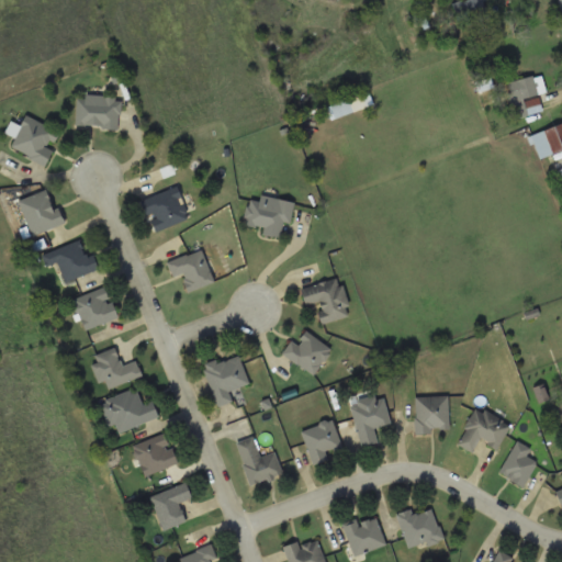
[(463,0),(470,23),(494,17),(489,0),(463,0)]
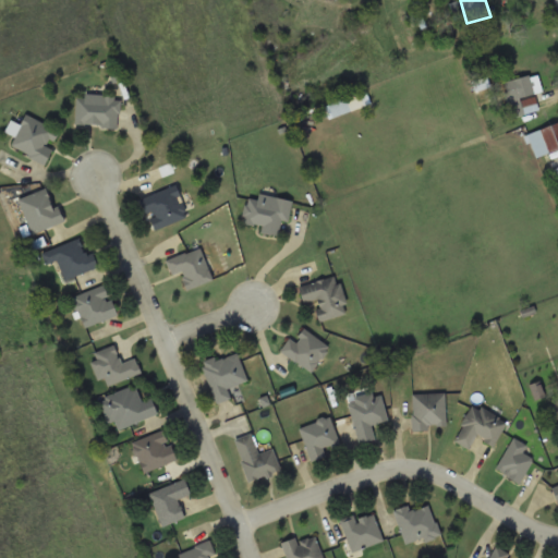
[(535,93),(542,91),(537,73),(502,83),(511,118),(540,110),(535,93)]
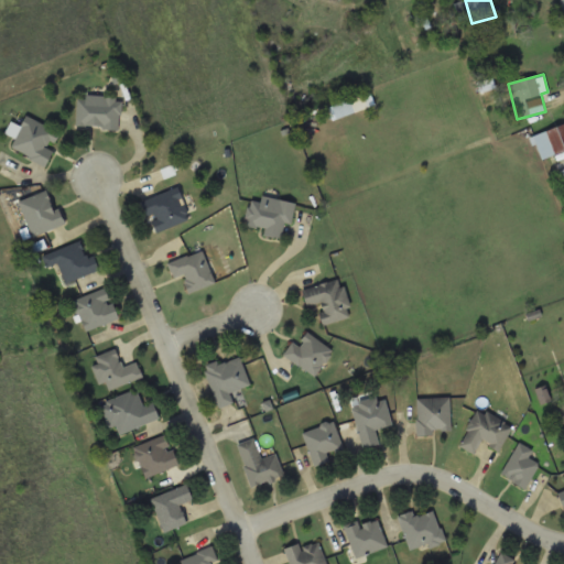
[(76,126),(119,128),(121,97),(78,95),(76,126)]
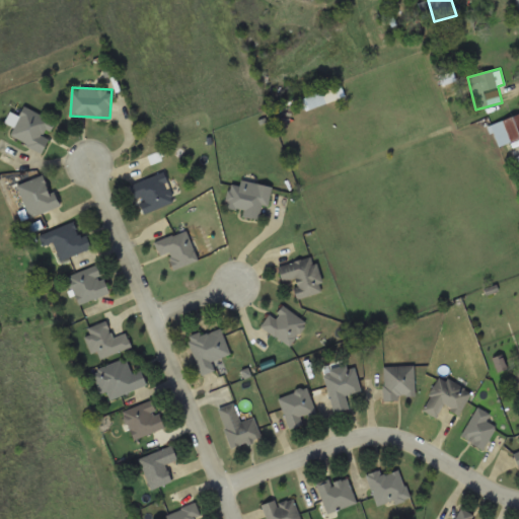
[(48,137),(54,120),(23,107),(11,138),(45,151),(51,138),(48,137)]
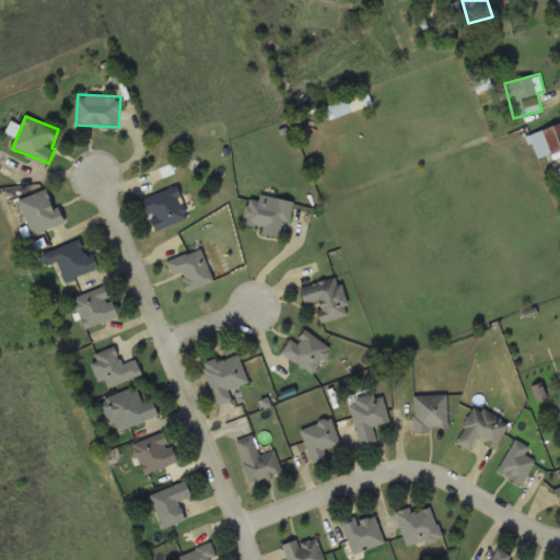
[(559,123),(529,133),(538,158),(559,149),(559,123)]
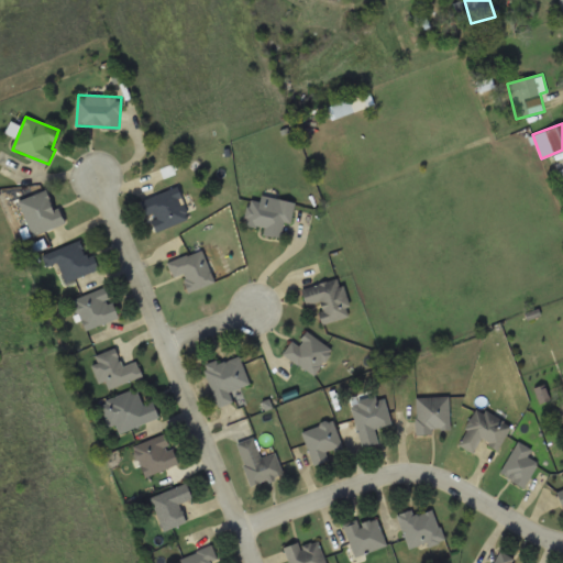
[(190,218),(177,186),(143,200),(155,232),(190,218)]
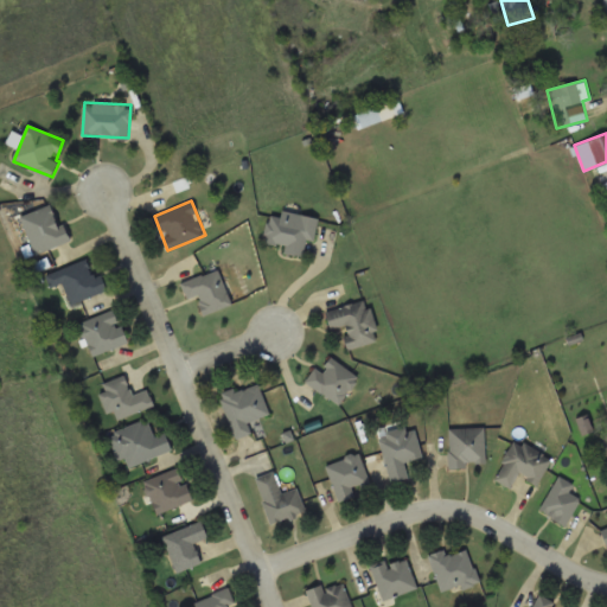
[(20,216),(34,254),(69,242),(55,203),(20,216)]
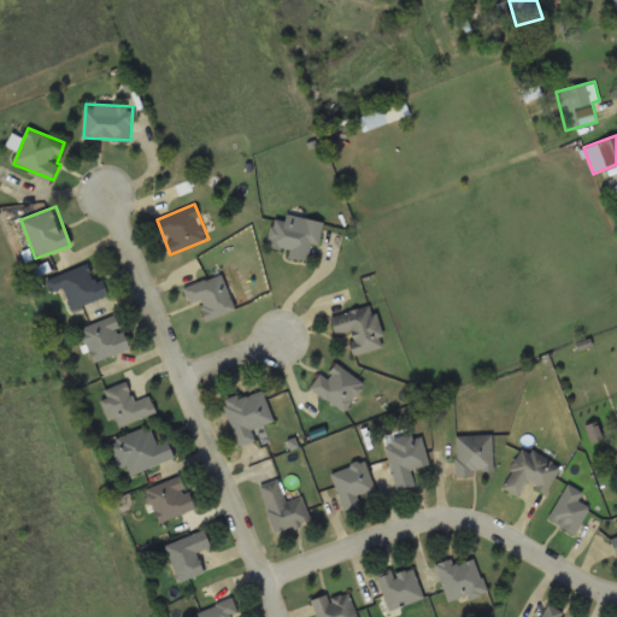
[(322,223),(276,212),(268,245),(291,251),(289,256),(312,262),(322,223)]
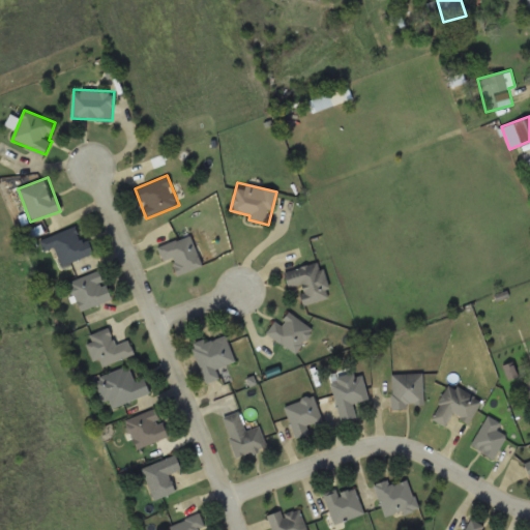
[(61,264),(94,255),(90,239),(81,242),(77,228),(40,238),(45,251),(56,247),(61,264)]
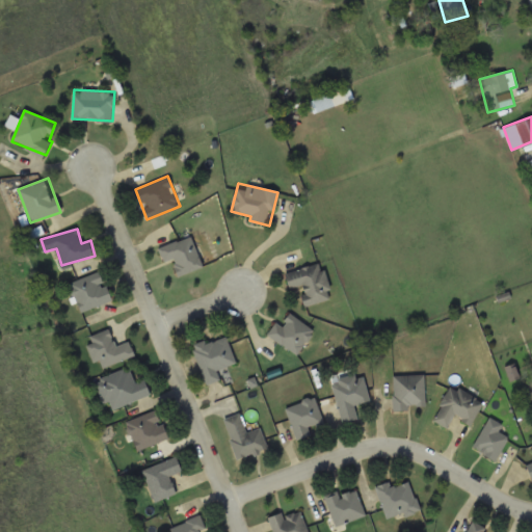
[(330,299),(322,263),(285,271),(289,289),(300,286),(306,306),(330,299)]
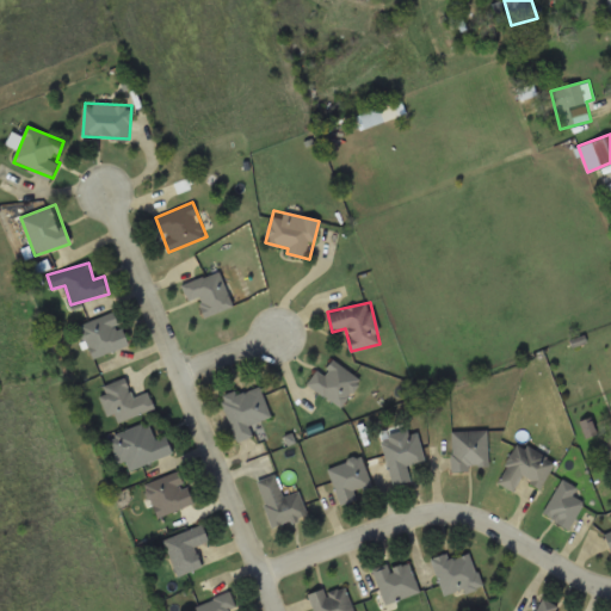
[(81,322),(91,357),(128,347),(118,313),(81,322)]
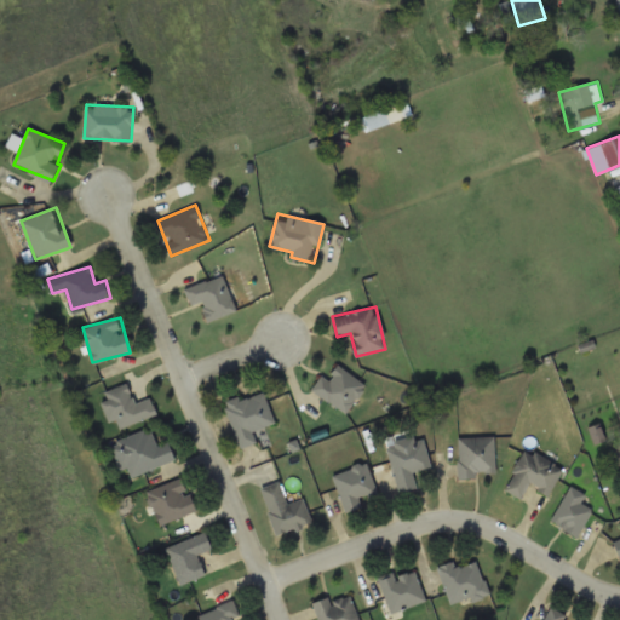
[(224,403),(240,448),(258,443),(253,431),(275,423),(264,390),(224,403)]
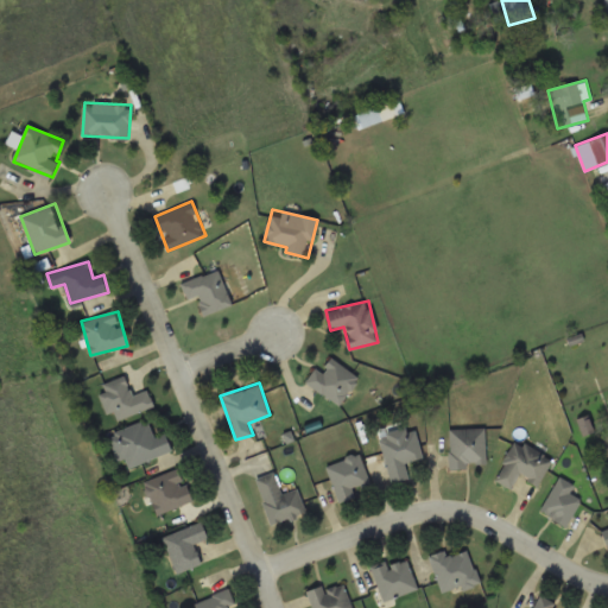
[(173,451),(168,432),(154,437),(149,419),(111,434),(124,469),(173,451)]
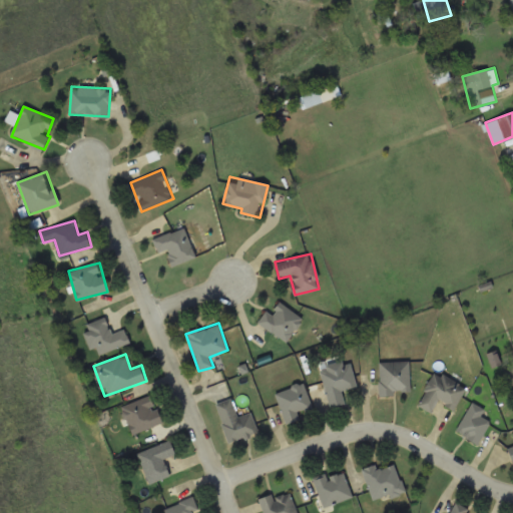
[(330,408),(346,404),(343,390),(356,387),(350,360),(320,367),(330,408)]
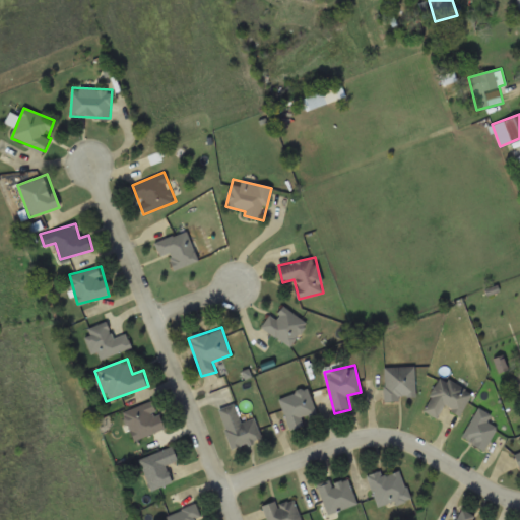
[(401,401),(401,397),(415,397),(415,366),(384,366),(384,401),(401,401)]
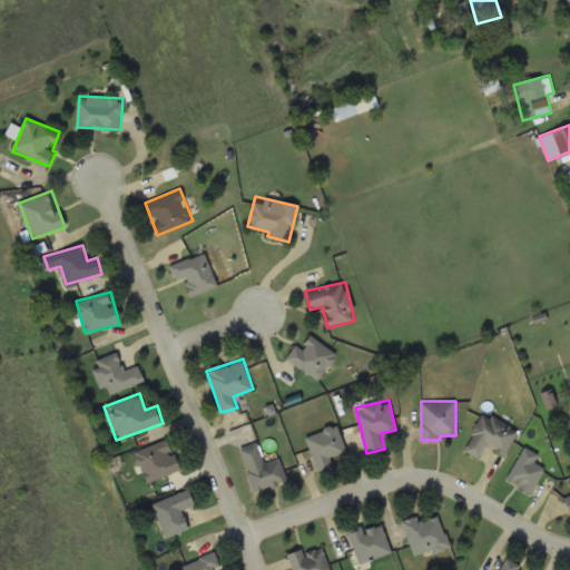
[(508,455),(518,428),(480,413),(465,452),(481,458),(484,446),(508,455)]
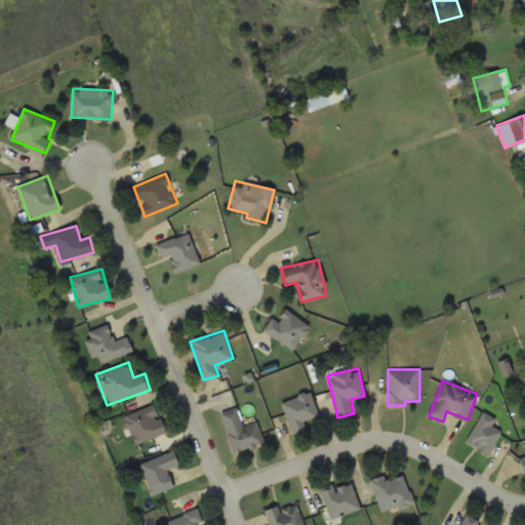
[(320,417),(311,392),(282,402),(292,434),(308,429),(306,422),(320,417)]
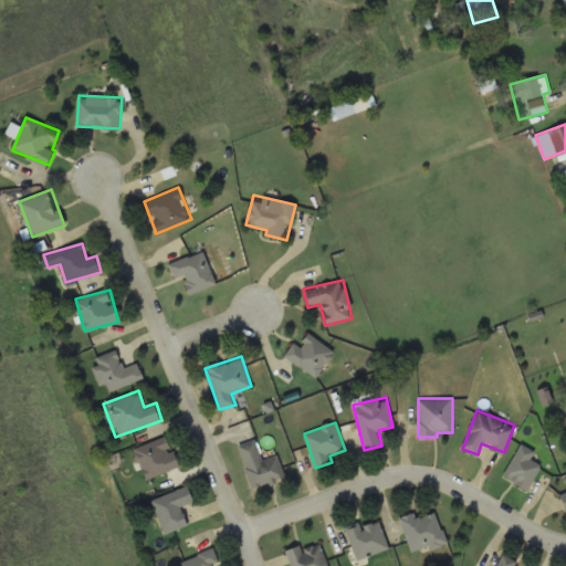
[(147,480),(180,465),(167,435),(134,449),(147,480)]
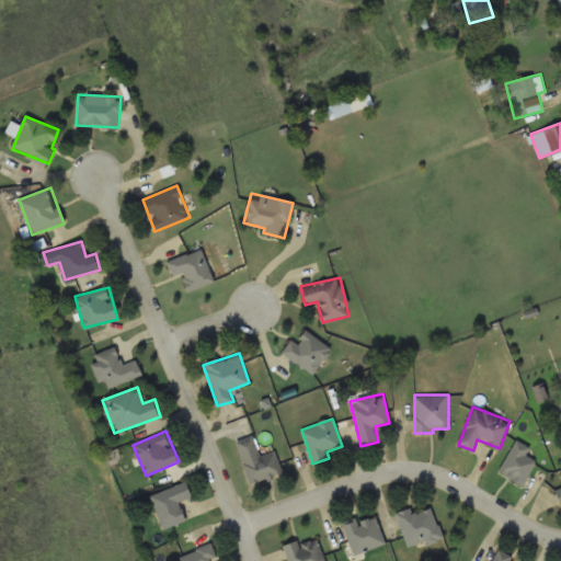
[(260,456),(254,436),(237,441),(249,483),(282,474),(275,451),(260,456)]
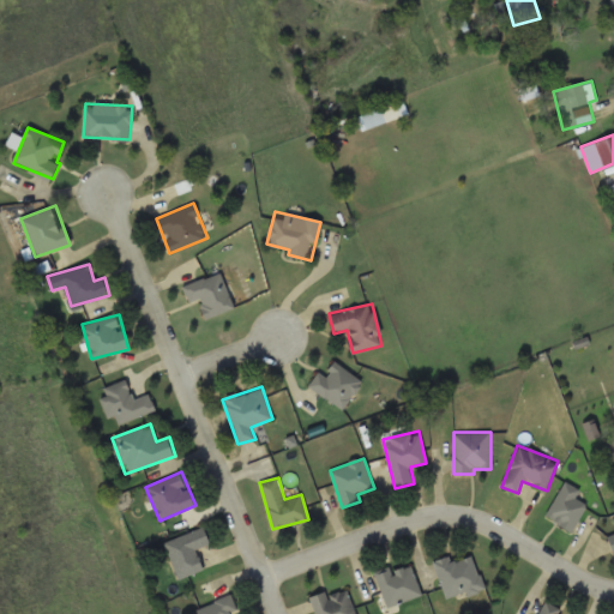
[(576,498),(581,489),(565,481),(545,516),(572,531),(587,505),(576,498)]
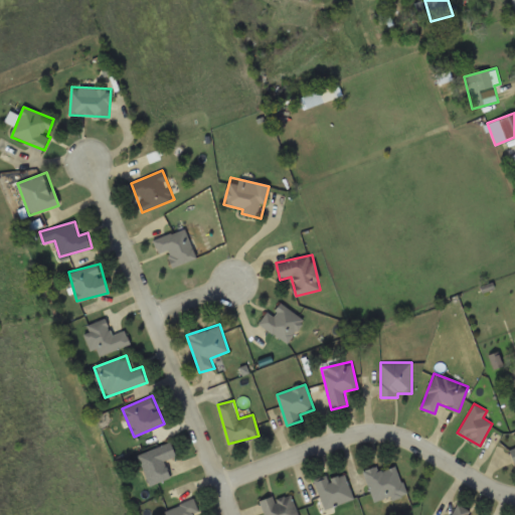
[(138,455),(150,485),(172,477),(165,460),(177,456),(172,442),(138,455)]
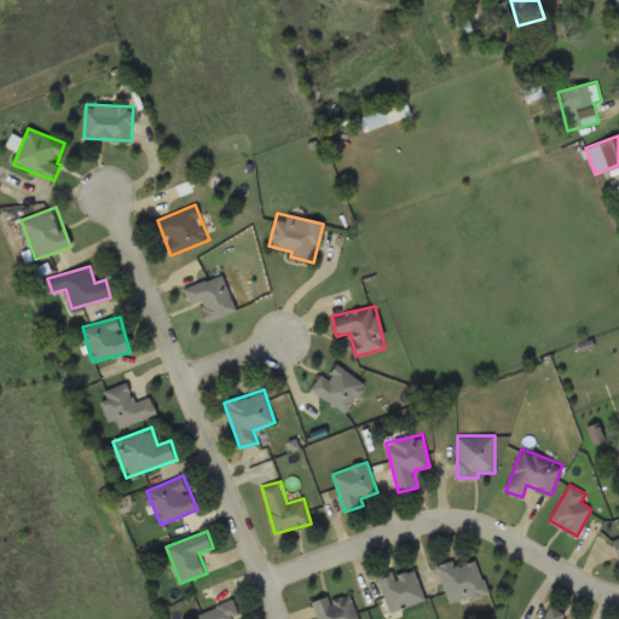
[(474,556),(439,568),(450,605),(486,593),(474,556)]
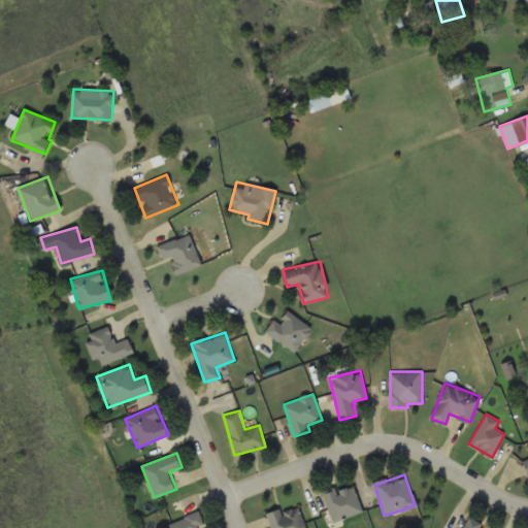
[(363,513),(354,485),(324,494),(333,522),(363,513)]
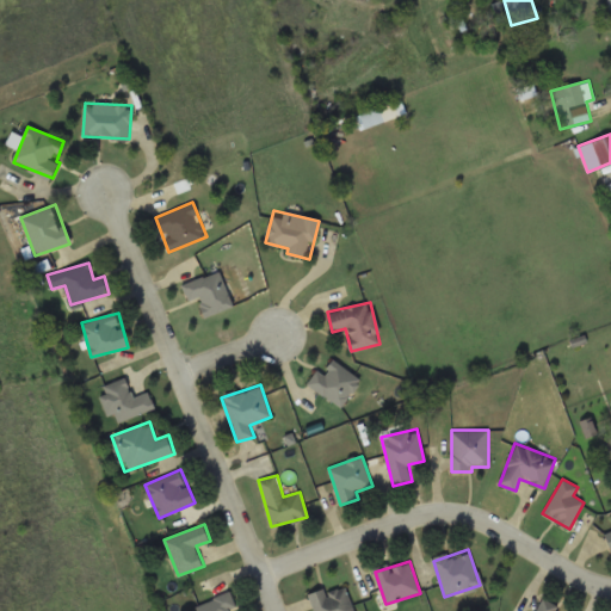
[(308,596),(314,610),(353,610),(344,582),(308,596)]
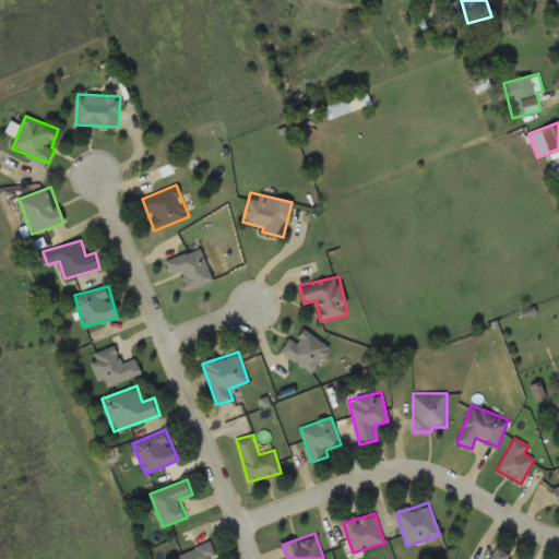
[(180,558),(211,558),(217,556),(211,540),(179,555),(180,558)]
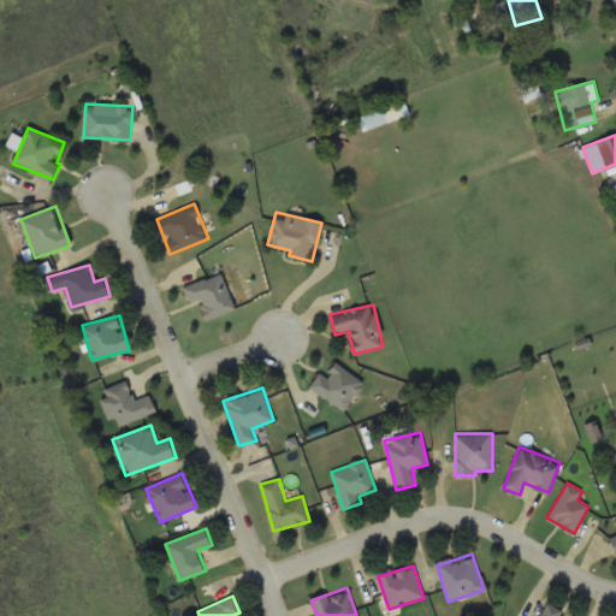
[(560,615),(563,612),(548,603),(539,615),(560,615)]
